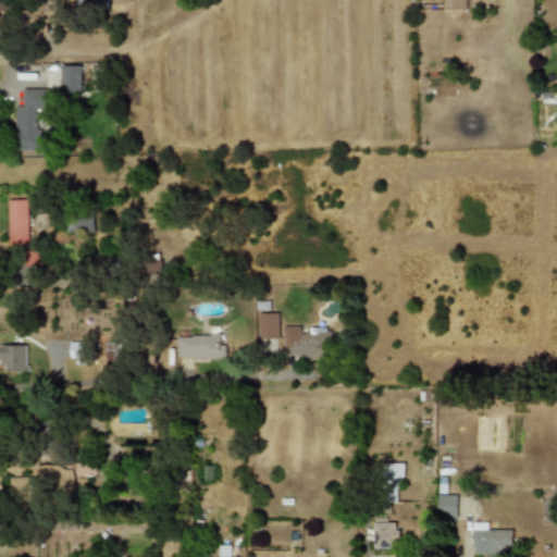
[(463,10),(463,0),(441,0),(441,10),(463,10)]
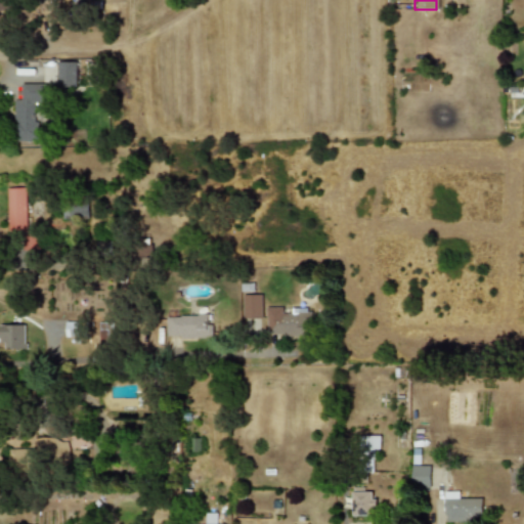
[(77,61),(43,61),(42,83),(56,83),(56,86),(76,87),(77,61)]
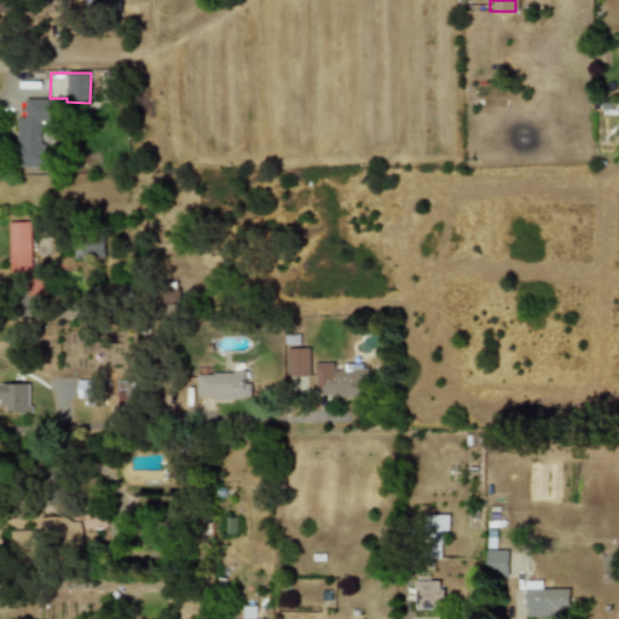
[(56,99),(25,99),(25,121),(18,121),(17,166),(44,166),(45,121),(56,121),(56,99)]
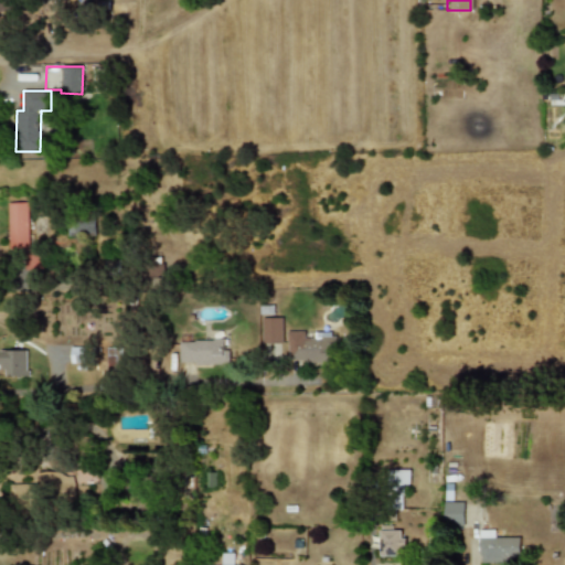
[(8,203),(28,203),(29,248),(10,248),(8,203)]
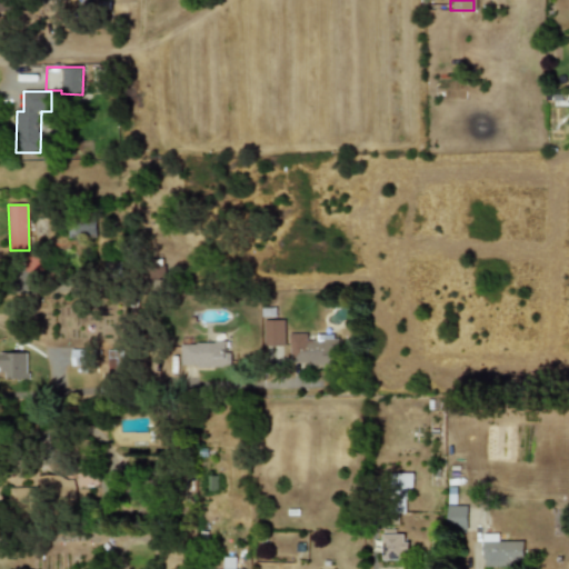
[(96,238),(97,219),(69,218),(69,237),(96,238)]
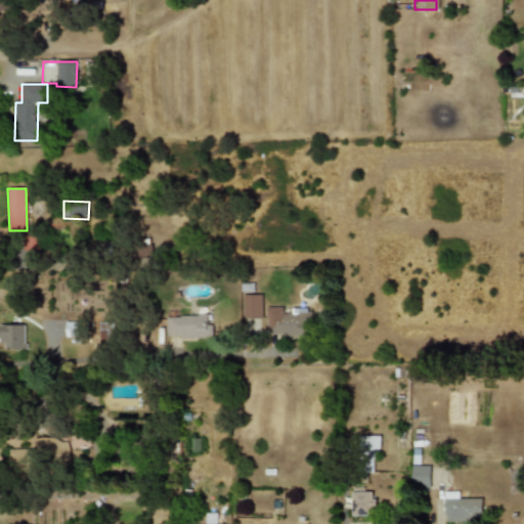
[(262,318),(262,294),(243,295),(243,318),(262,318)]
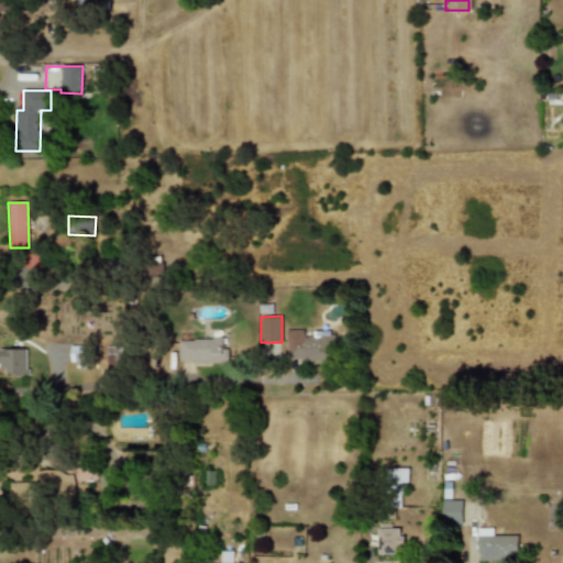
[(304,330),(286,330),(286,361),(334,360),(334,332),(312,332),(312,337),(304,338),(304,330)]
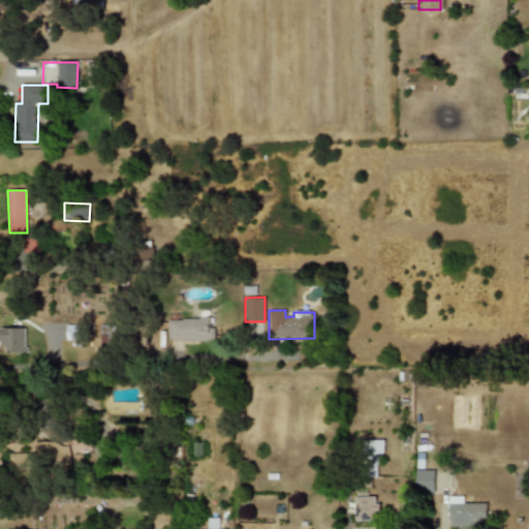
[(168,340),(214,339),(213,318),(168,318),(168,340)]
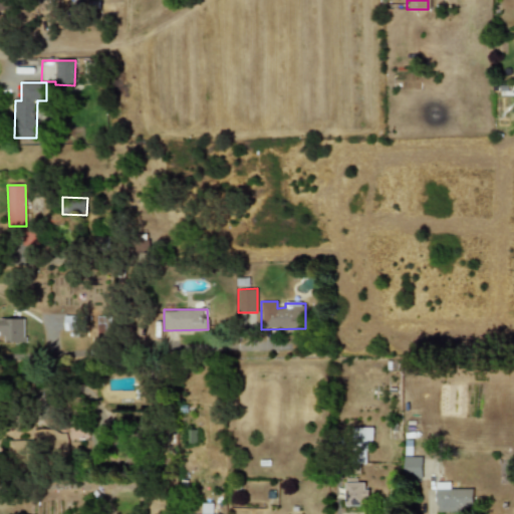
[(79,315),(65,316),(66,330),(80,329),(79,315)]
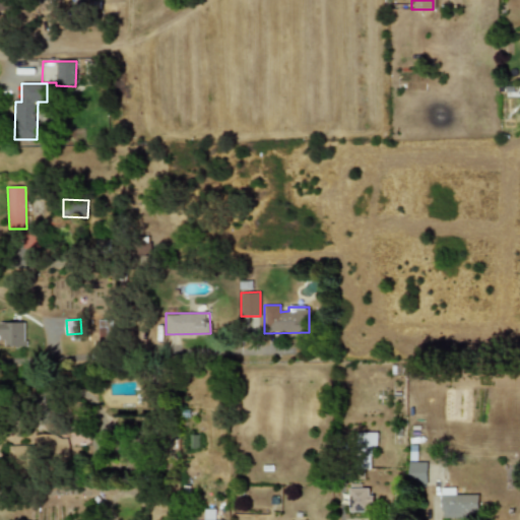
[(25,346),(24,321),(1,322),(1,346),(25,346)]
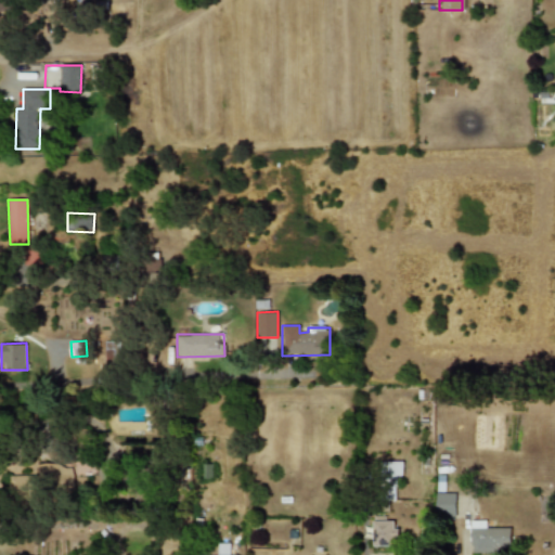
[(9,476),(9,501),(39,501),(39,490),(73,490),(73,464),(35,465),(36,475),(9,476)]
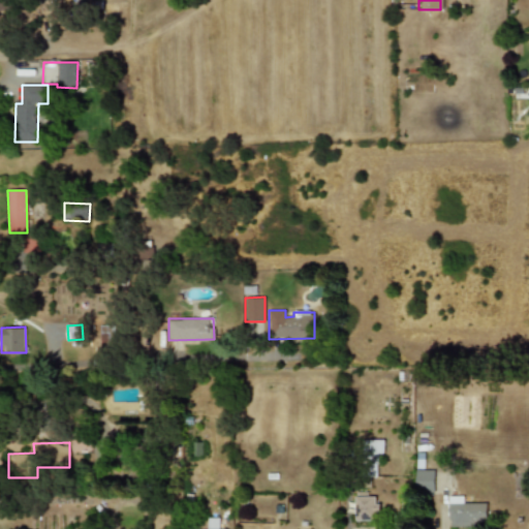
[(434,469),(415,469),(415,489),(434,488),(434,469)]
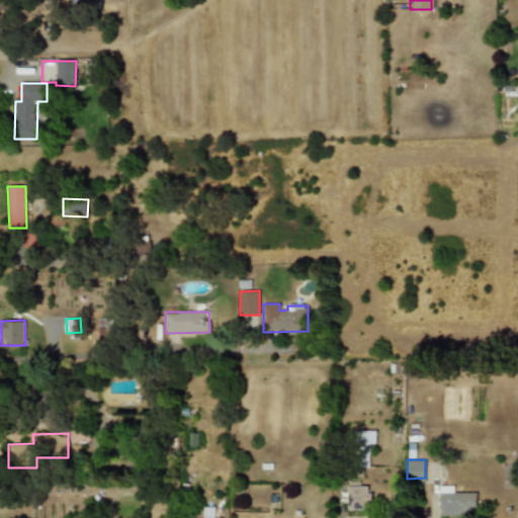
[(370,487),(348,487),(348,510),(370,510),(370,487)]
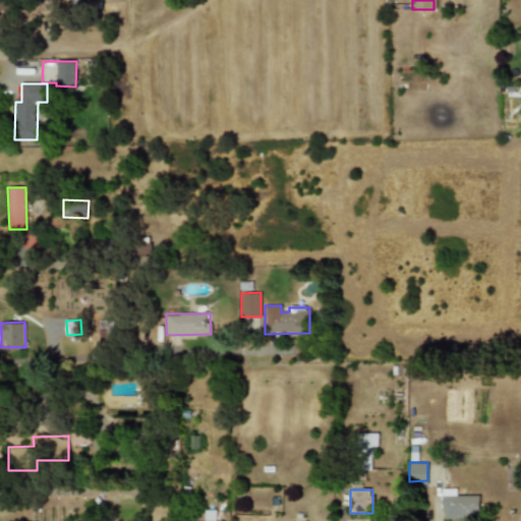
[(479,496),(441,496),(441,510),(432,510),(432,518),(479,519),(479,496)]
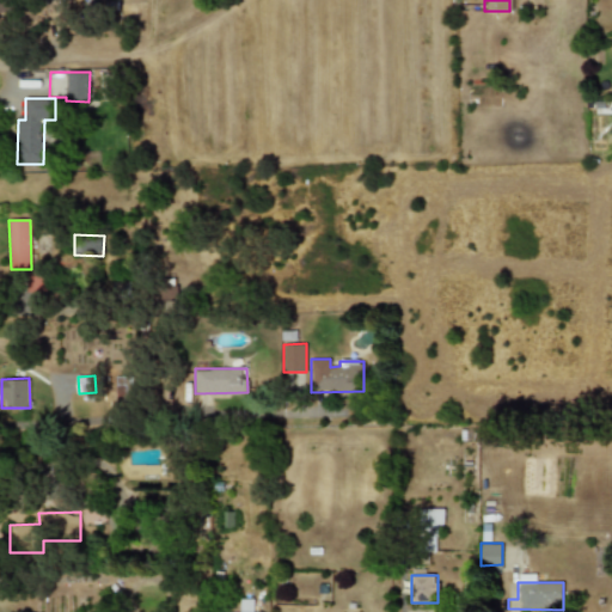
[(252,611),(252,600),(239,600),(239,611),(252,611)]
